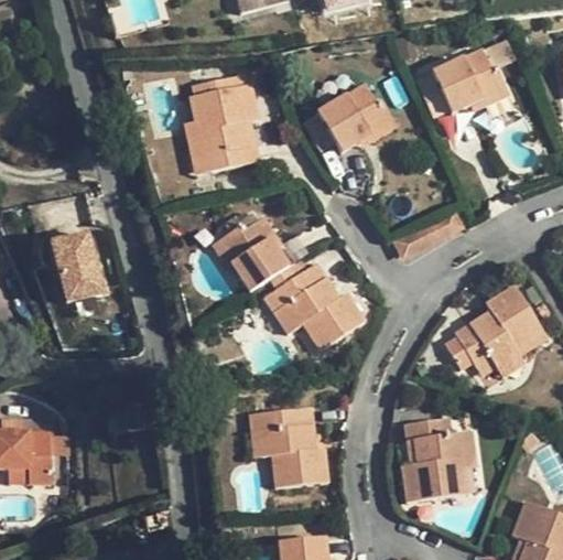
[(238,0),(241,11),(273,3),(272,0),(238,0)]
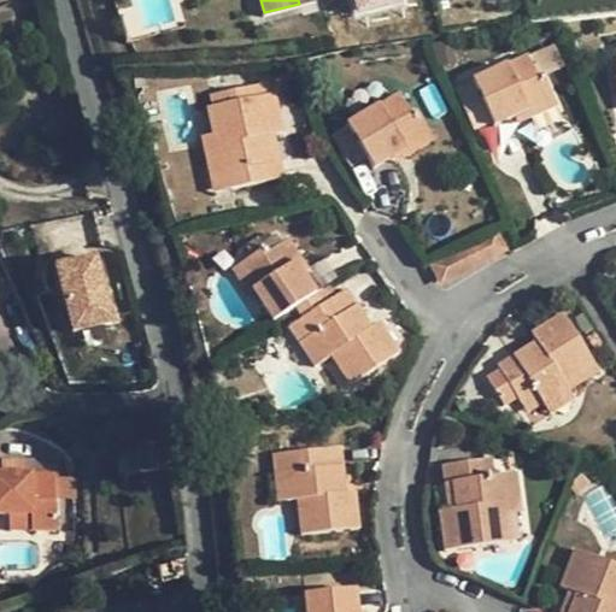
[(529,56),(473,81),(492,119),(494,125),(514,116),(553,96),(544,76),(539,78),(529,56)]
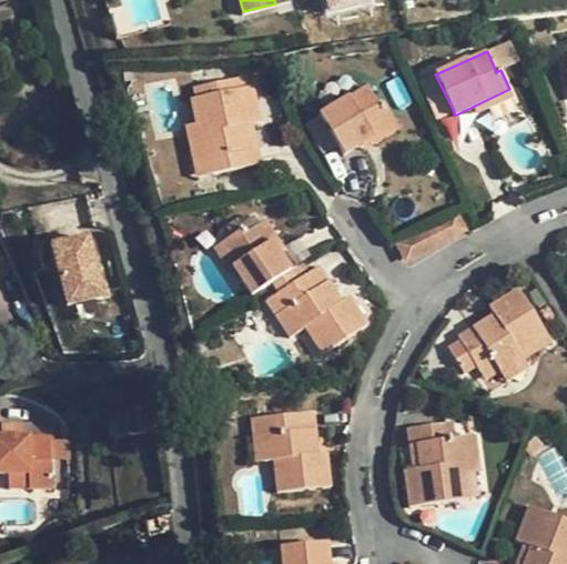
[(436,118),(453,110),(435,74),(418,82),(436,118)]
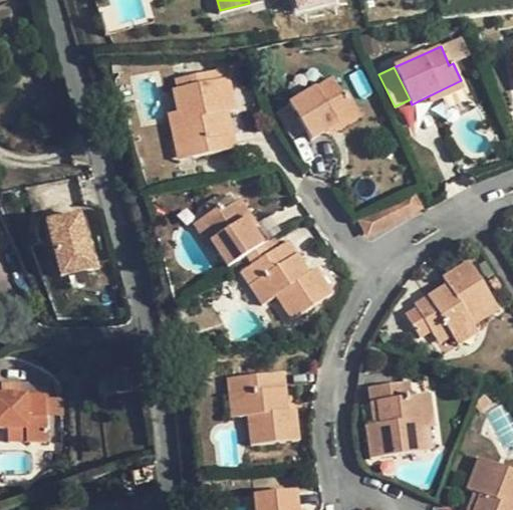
[(242,146),(238,129),(230,130),(226,108),(233,106),(239,105),(232,75),(228,75),(225,68),(179,78),(180,87),(176,88),(181,109),(188,140),(197,139),(201,156),(242,146)]
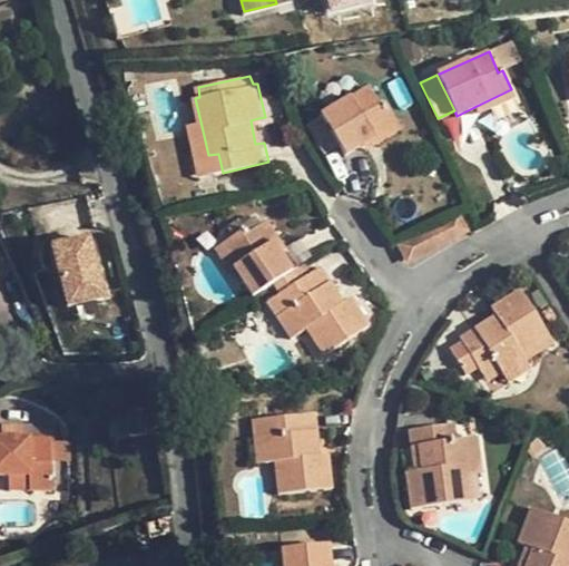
[(368,87),(354,95),(364,144),(398,124),(386,104),(380,107),(368,87)]
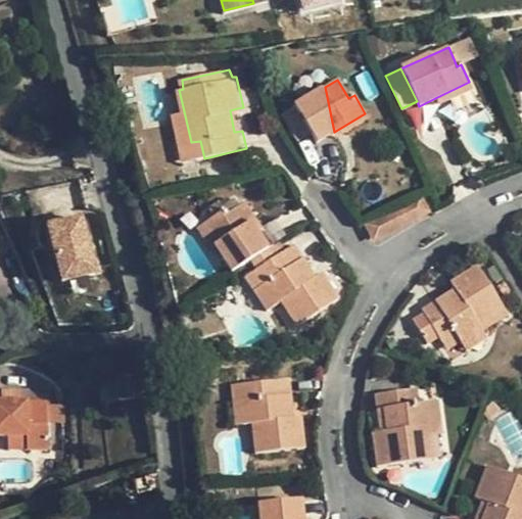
[(473,89),(469,82),(435,98),(437,105),(473,89)]
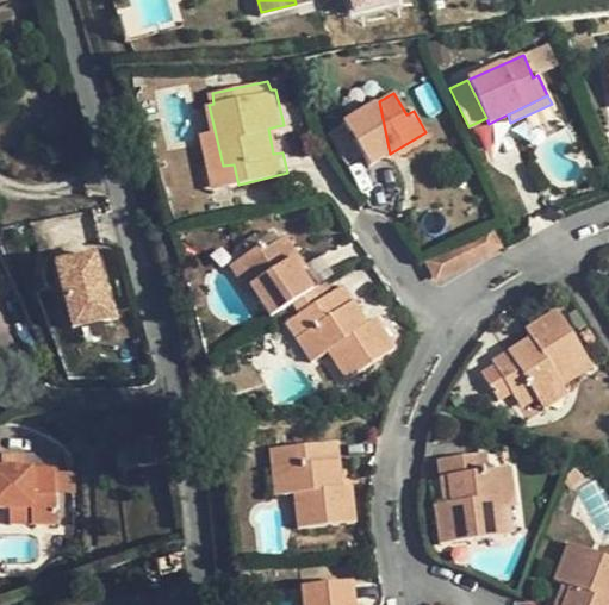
[(390,154),(379,101),(347,122),(372,164),(387,155),(390,154)]
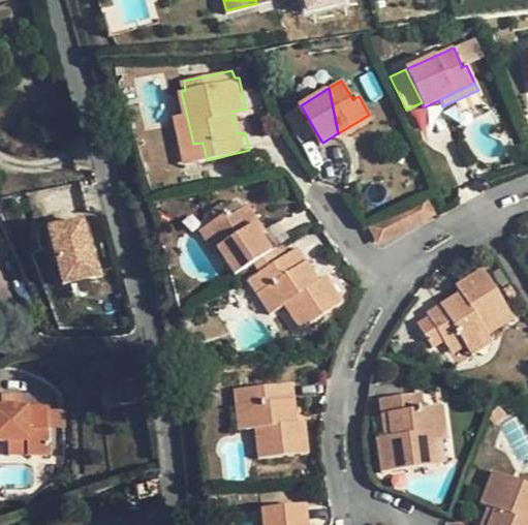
[(245,132),(240,110),(233,112),(237,133),(245,132)]
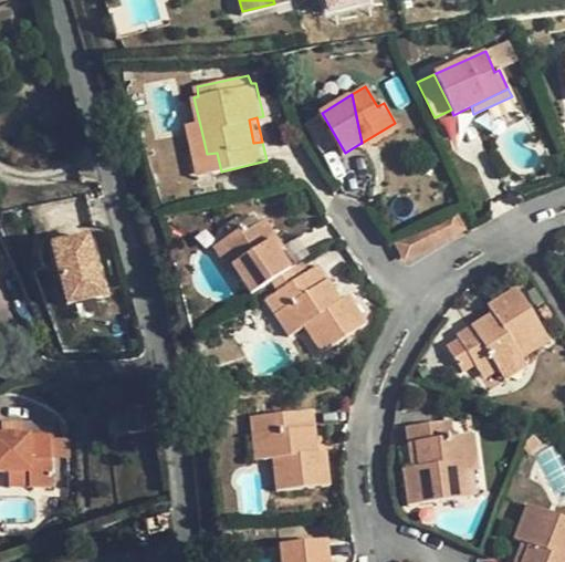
[(201,176),(221,172),(217,153),(207,154),(199,121),(188,124),(201,176)]
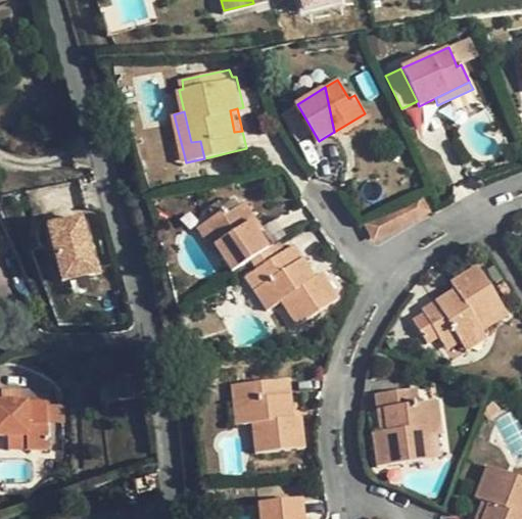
[(334,132),(336,139),(369,120),(365,113),(334,132)]
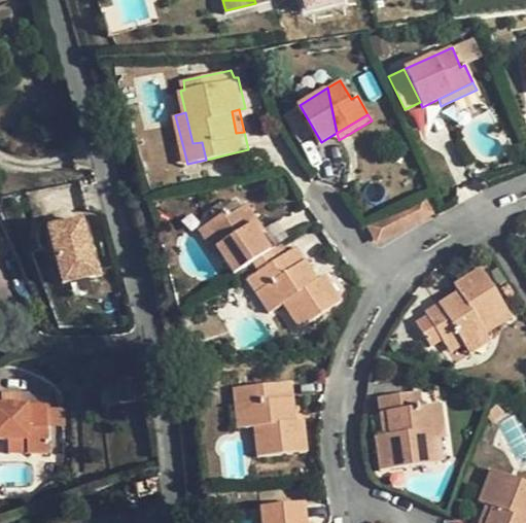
[(424,201),(412,207),(418,216),(429,210),(424,201)]
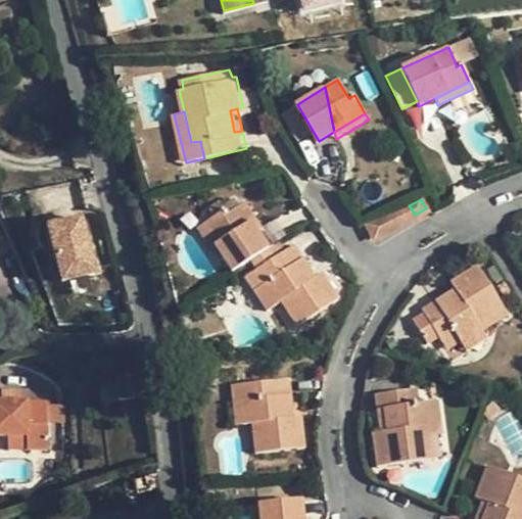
[(250,221),(256,218),(245,201),(227,213),(224,207),(204,221),(220,241),(215,244),(232,269),(250,256),(268,245),(257,230),(250,221)]
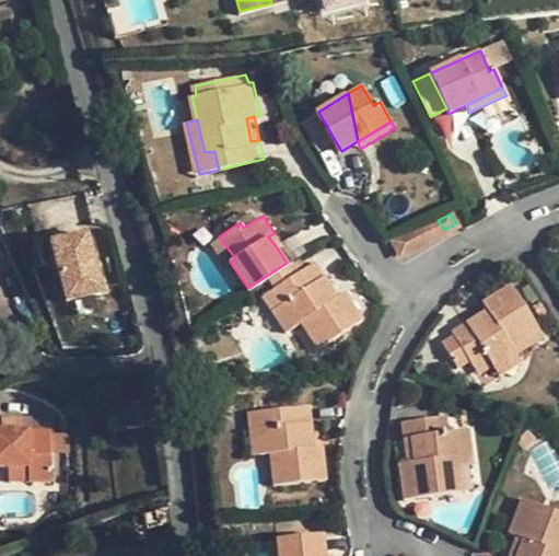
[(432,223),(415,233),(421,244),(438,234),(432,223)]
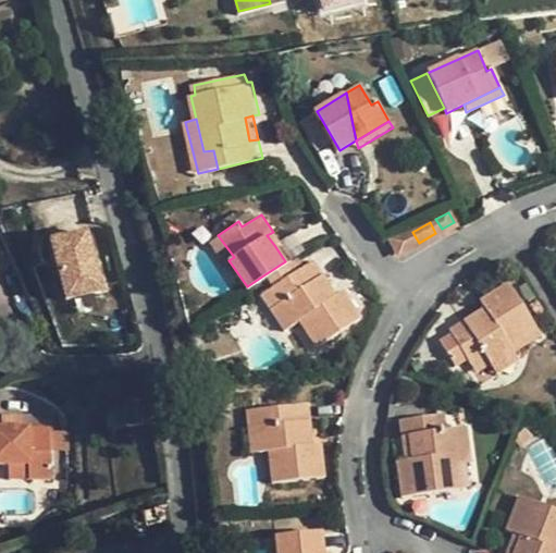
[(98,287),(83,229),(45,240),(60,297),(98,287)]
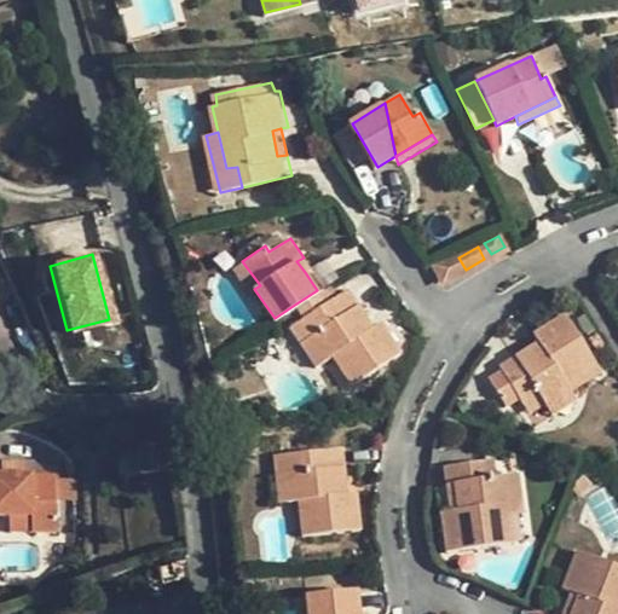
[(311,267),(304,258),(296,261),(305,272),(311,267)]
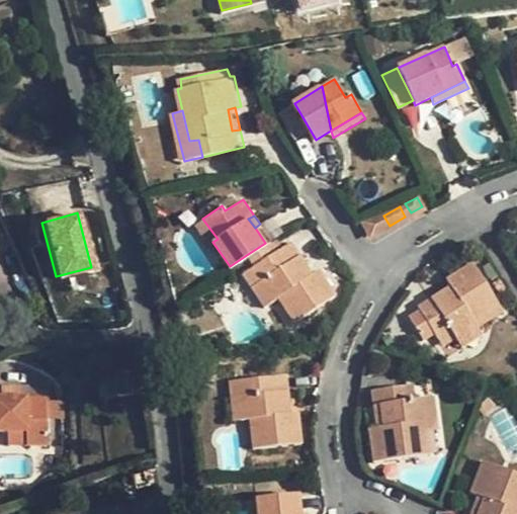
[(208,246),(212,242),(218,239),(202,219),(193,225),(208,246)]
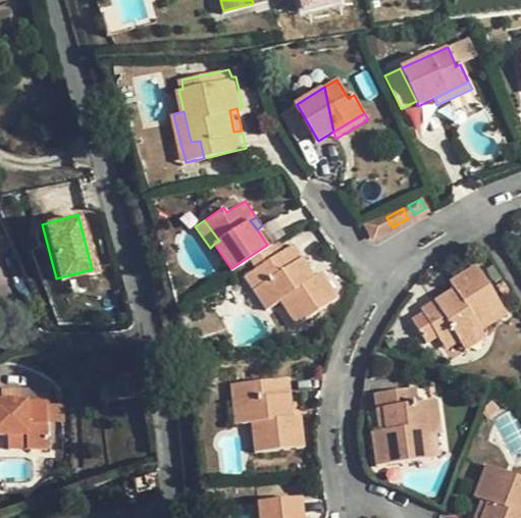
[(378,220),(372,224),(377,237),(385,231),(378,220)]
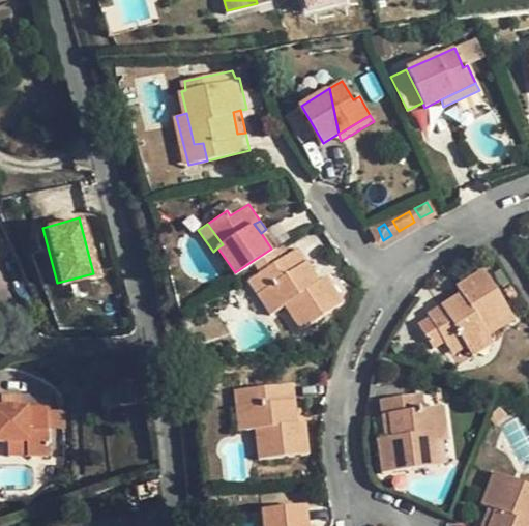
[(280,260),(272,250),(255,261),(263,271),(268,267),(272,273),(310,263),(304,255),(299,246),(280,260)]
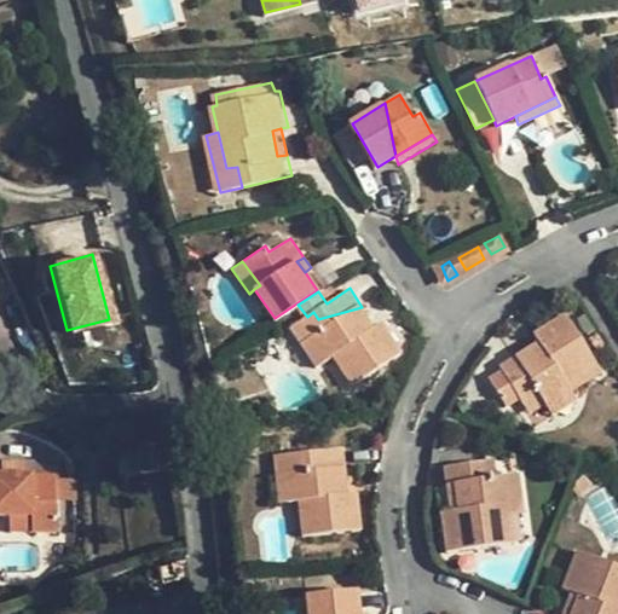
[(296,303),(298,305),(318,291),(317,290),(296,303)]
